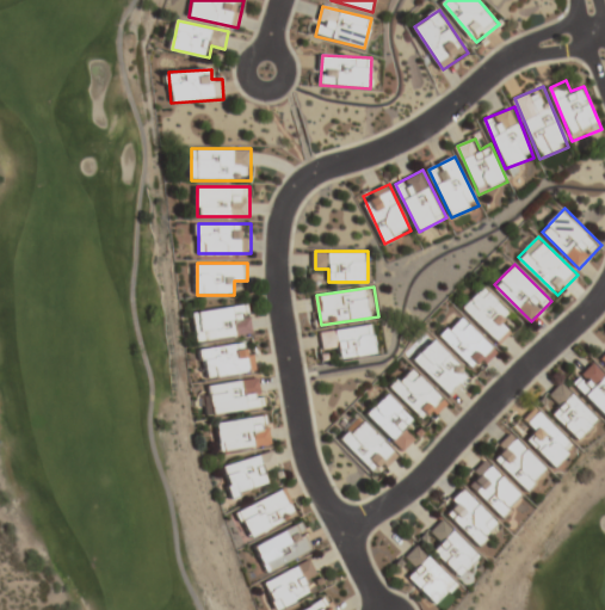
[(465,307),(501,343),(513,332),(504,322),(513,313),(486,287),(465,307)]
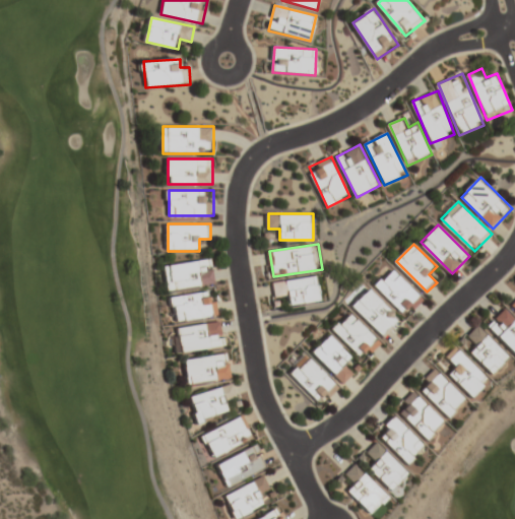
[(166,265),(169,290),(217,285),(214,259),(166,265)]
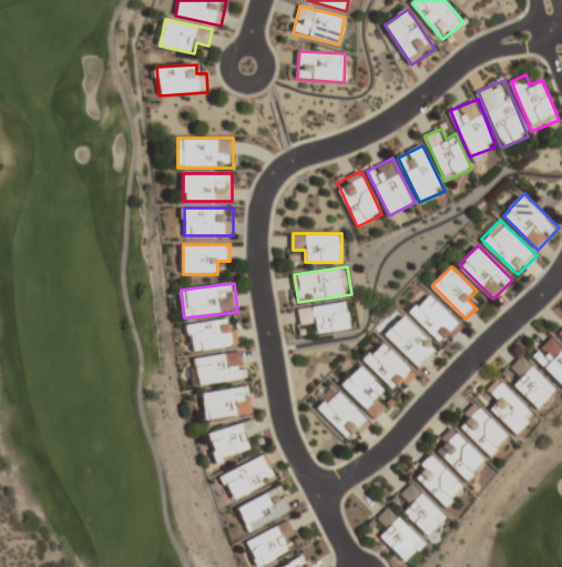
[(453,337),(465,326),(430,293),(411,312),(442,342),(449,334),(453,337)]
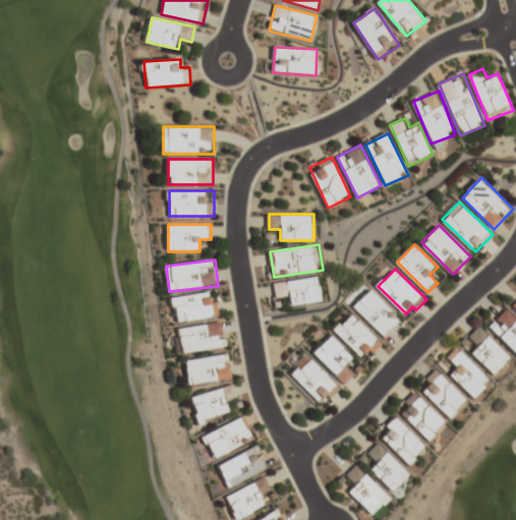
[(275,282),(277,298),(289,297),(290,305),(323,302),(320,277),(275,282)]
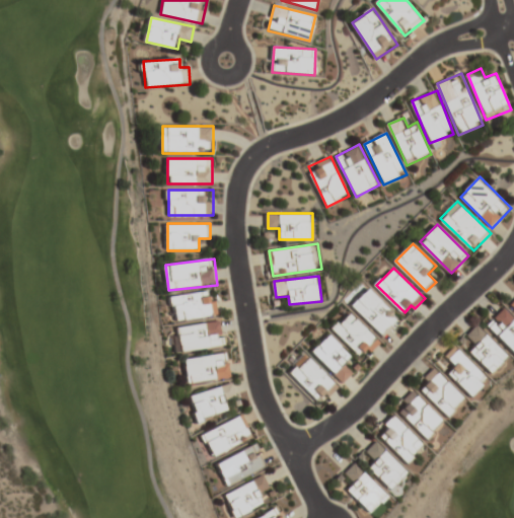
[(354,305),(385,337),(401,319),(371,288),(354,305)]
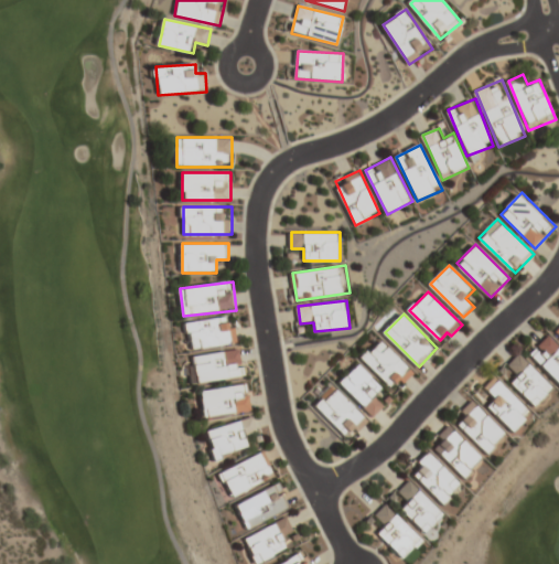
[(239,344),(236,316),(187,321),(191,350),(239,344)]
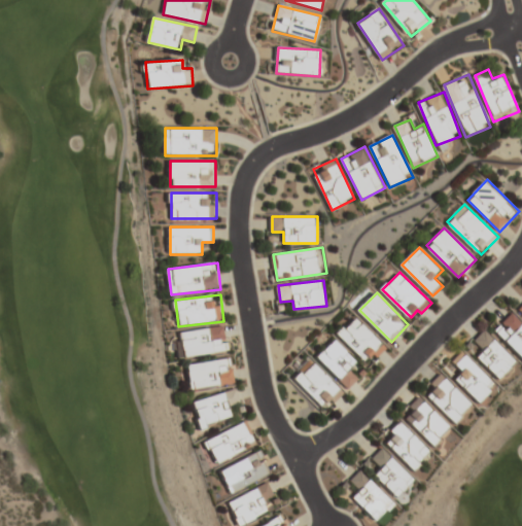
[(521,320),(514,312),(495,329),(521,356),(521,320)]
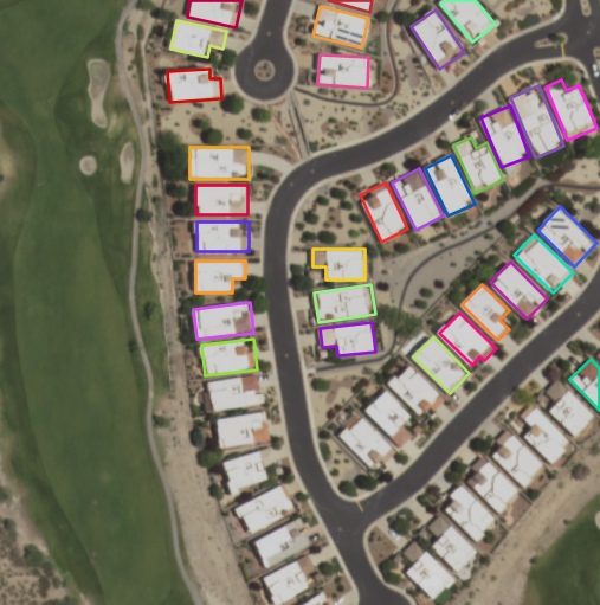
[(410,364),(389,384),(418,413),(425,406),(431,412),(444,400),(410,364)]
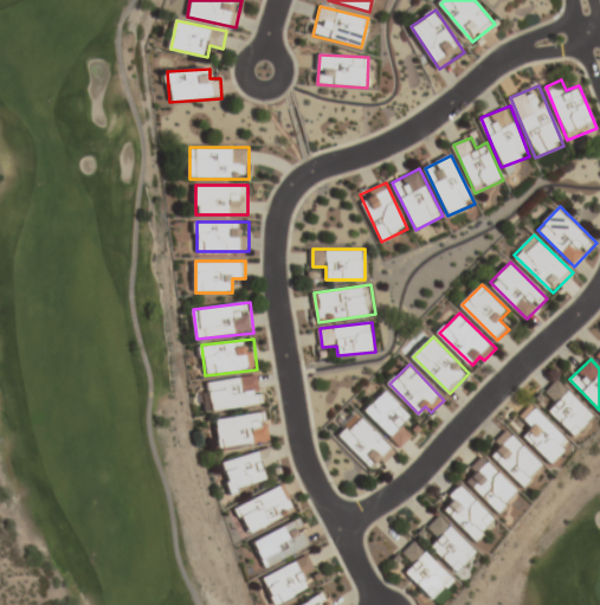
[(263,403),(258,373),(204,383),(210,412),(263,403)]
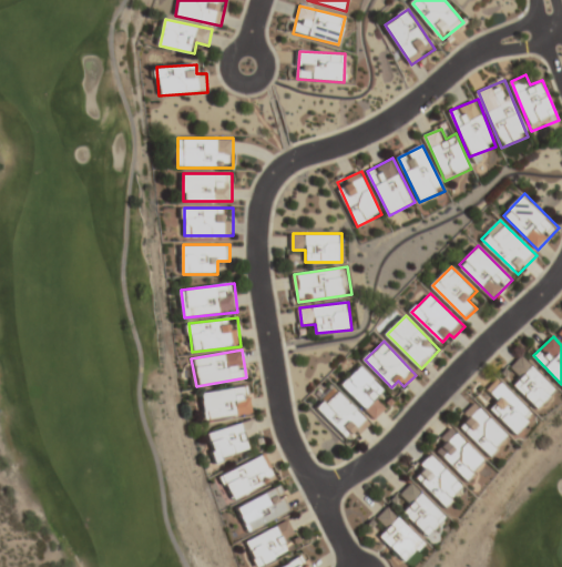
[(539,408),(558,390),(523,355),(511,366),(521,376),(513,384),(539,408)]
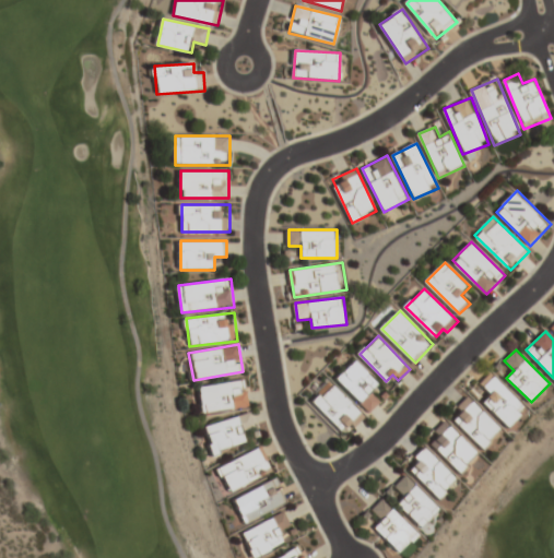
[(380,384),(356,359),(338,378),(370,412),(380,402),(372,393),(380,384)]
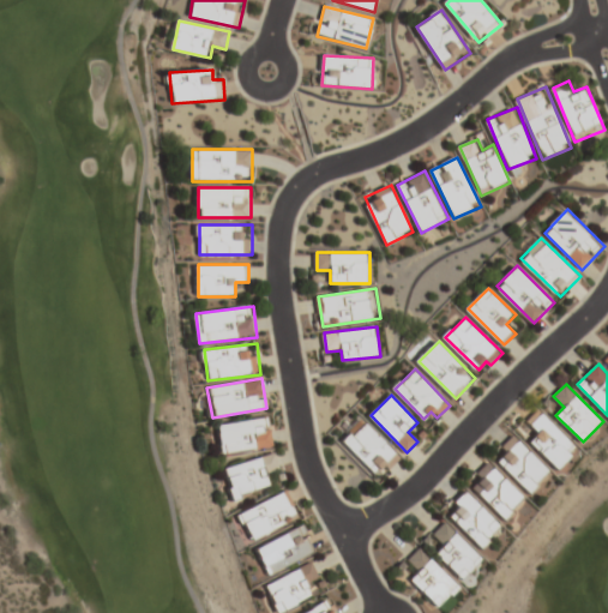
[(558,469),(578,450),(542,410),(529,424),(537,432),(530,439),(558,469)]
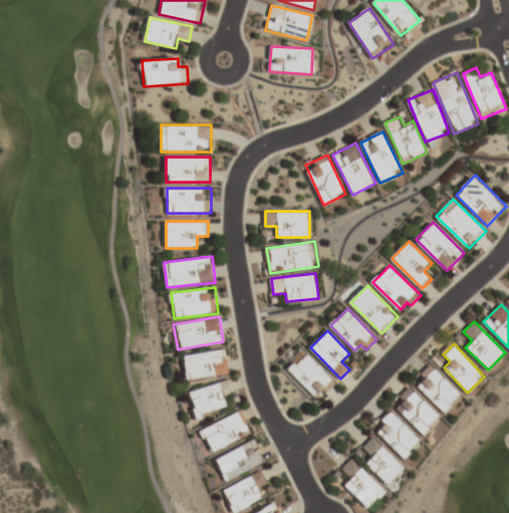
[(188,380),(233,374),(229,348),(184,354),(188,380)]
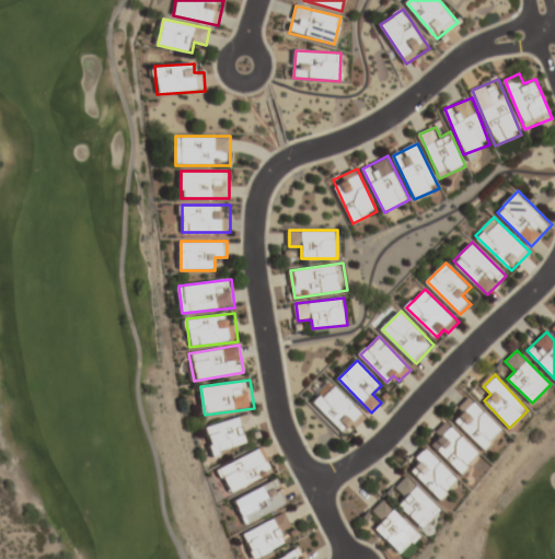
[(365,416),(333,383),(314,402),(346,434),(365,416)]
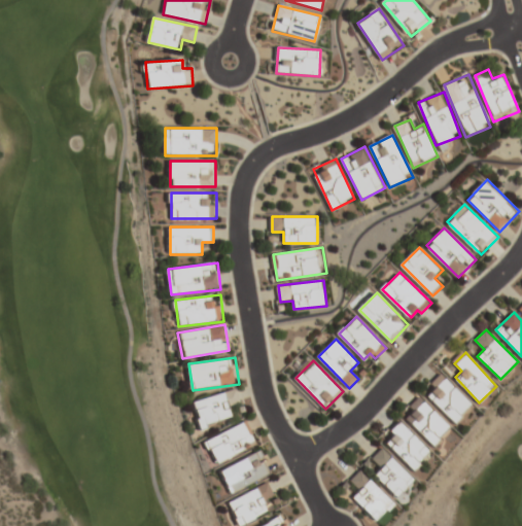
[(244,406),(240,389),(194,399),(200,428),(236,420),(234,408),(244,406)]
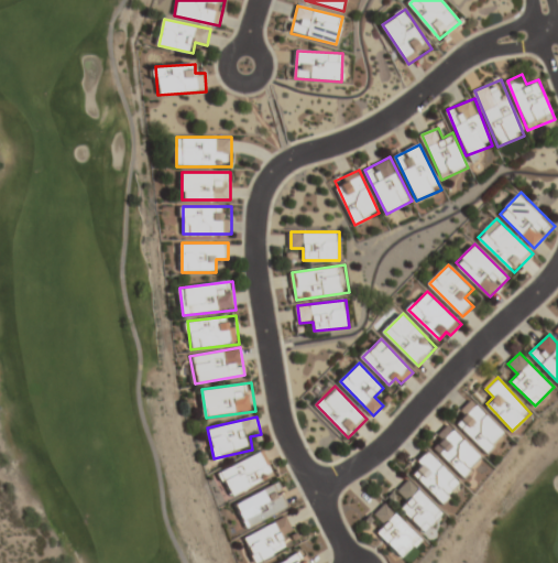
[(483,459),(451,428),(433,447),(463,479),(483,459)]
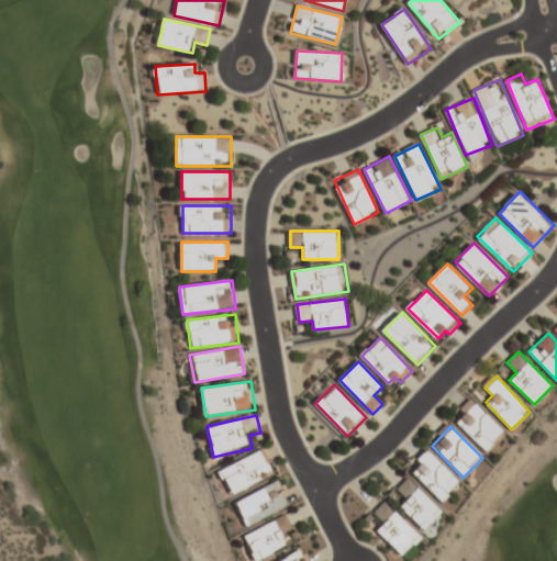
[(231,494),(277,473),(266,448),(220,469),(231,494)]
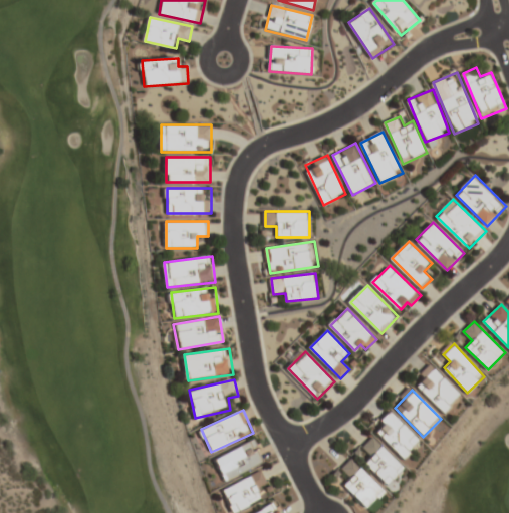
[(373,431),(405,459),(421,441),(390,413),(373,431)]
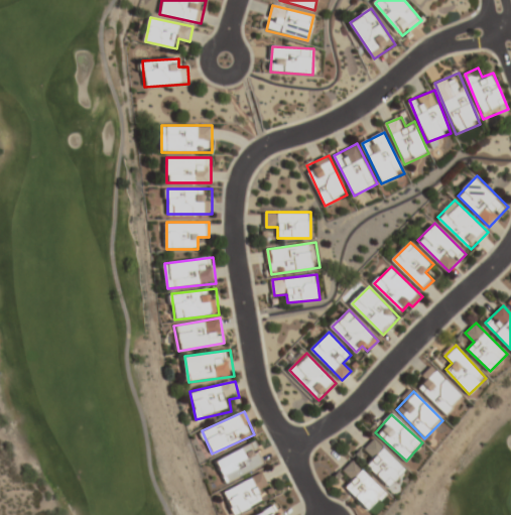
[(406,470),(376,439),(366,448),(374,457),(366,464),(389,487),(406,470)]
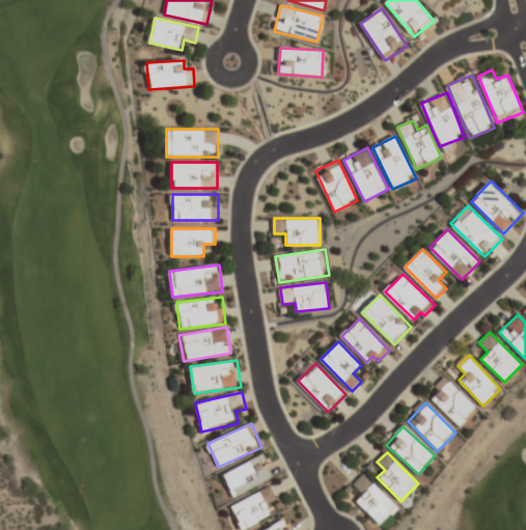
[(223,474),(233,497),(276,477),(266,454),(223,474)]
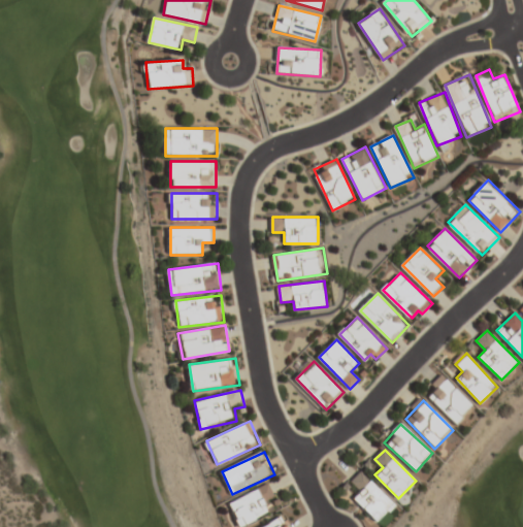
[(378,523),(396,505),(362,471),(351,482),(359,490),(353,497),(378,523)]
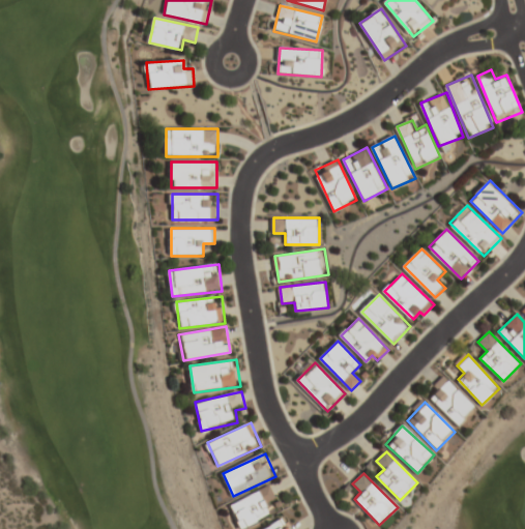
[(276,512),(271,502),(278,499),(272,486),(230,504),(240,528),(276,512)]
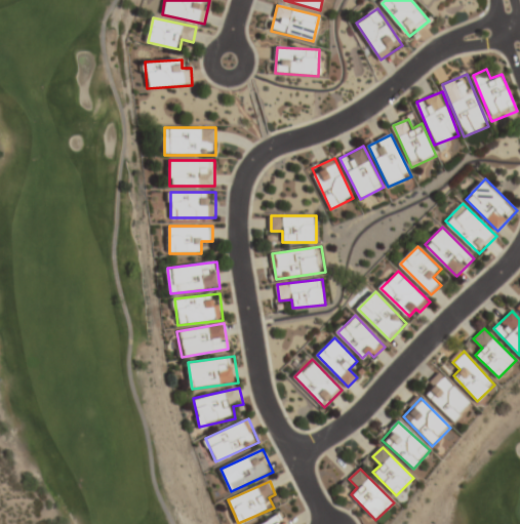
[(262,523),(288,523),(282,513),(262,523)]
